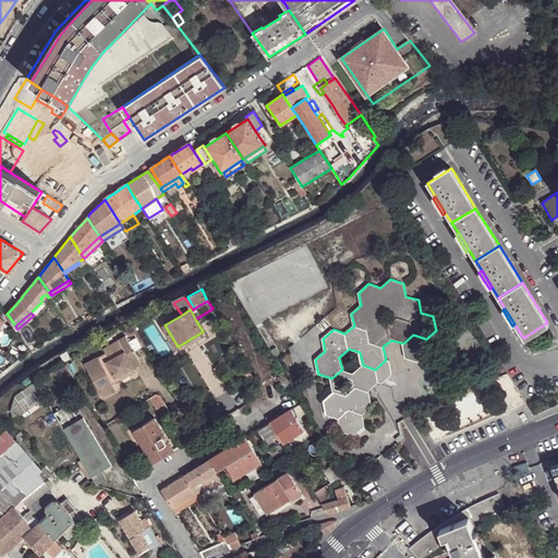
[(324,317),(316,324),(322,330),(330,324),(324,317)]
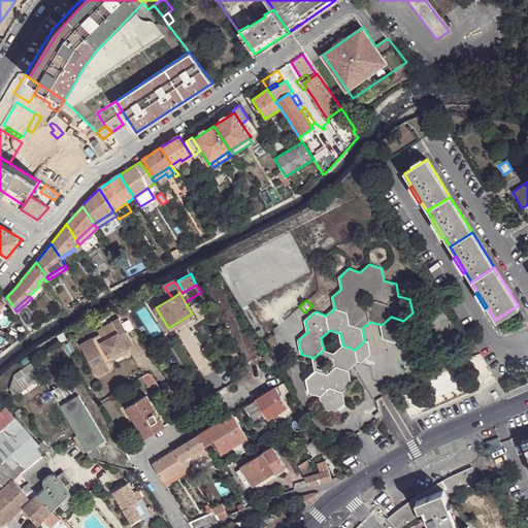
[(405,334),(403,321),(391,317),(382,325),(384,338),(396,342),(405,334)]
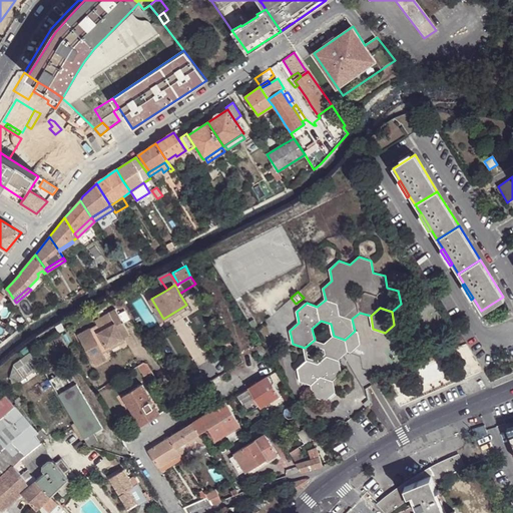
[(97,324),(90,328),(101,349),(122,337),(129,334),(115,309),(108,313),(110,317),(97,324)]
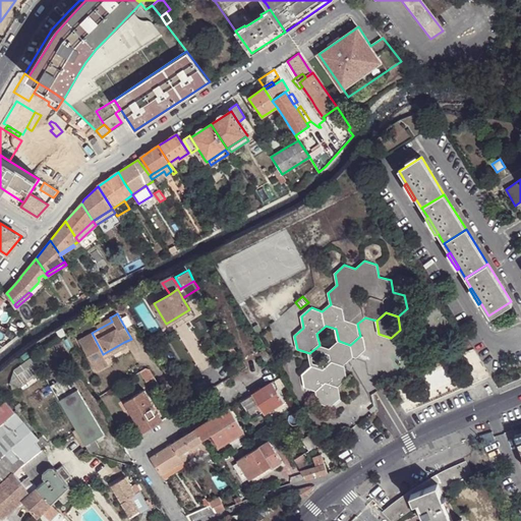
[(97,325),(99,329),(112,322),(110,317),(97,325)]
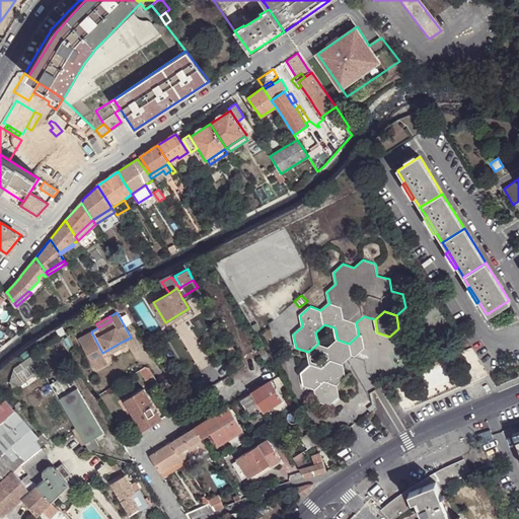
[(106,362),(103,356),(102,353),(91,331),(79,338),(94,367),(106,362)]
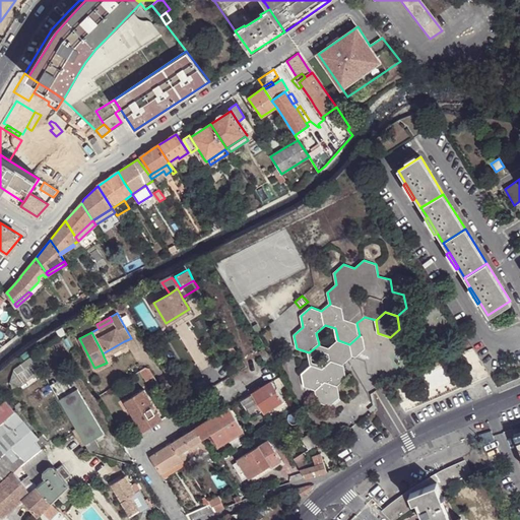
[(351,356),(355,358),(366,348),(363,336),(360,335),(349,344),(351,356)]
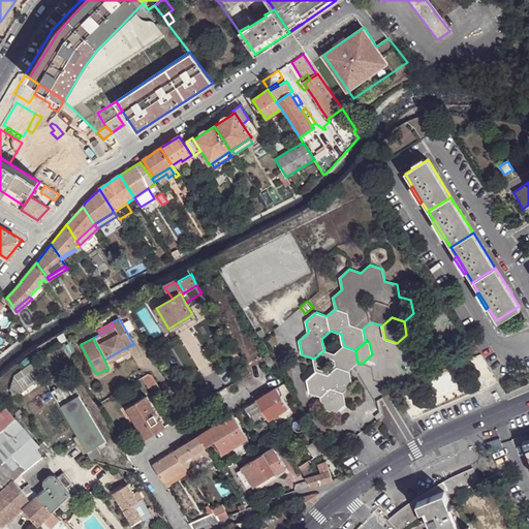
[(355,350),(344,346),(335,353),(338,367),(349,371),(358,363),(355,350)]
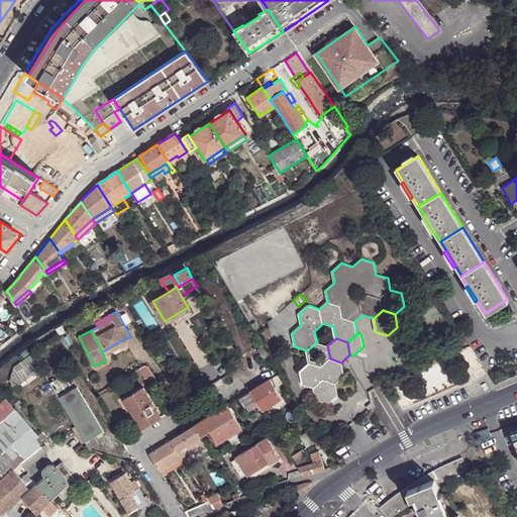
[(102,351),(103,354),(125,342),(123,339),(102,351)]
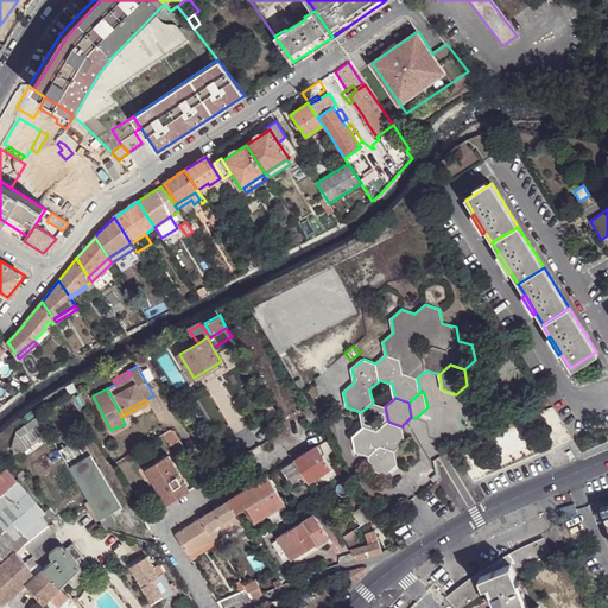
[(301,407),(306,417),(315,412),(309,401),(301,407)]
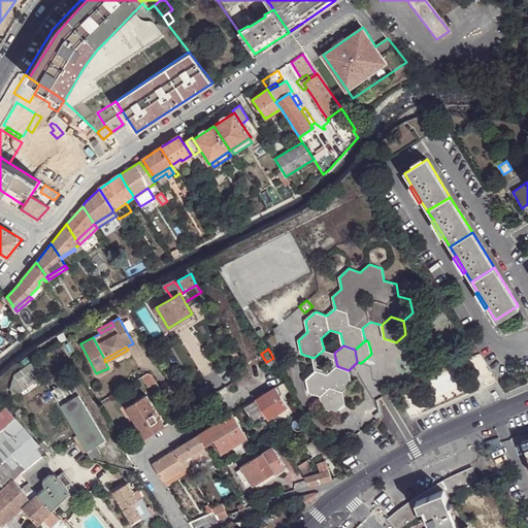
[(270,368),(277,364),(273,358),(266,362),(270,368)]
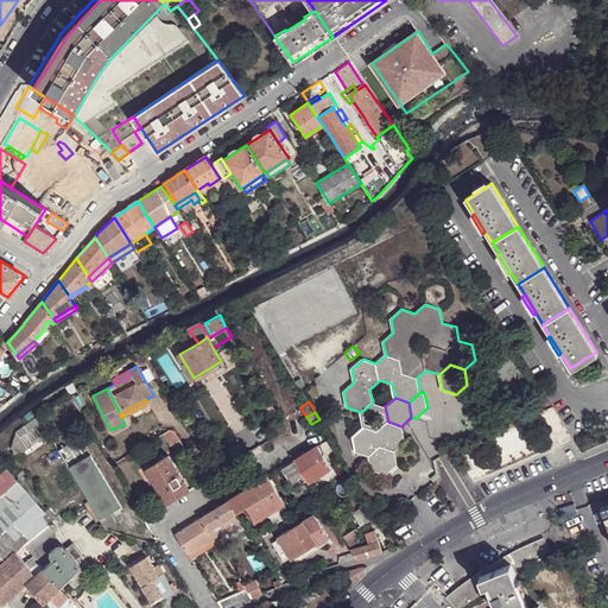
[(18,431),(16,435),(12,444),(14,451),(49,432),(39,416),(18,431)]
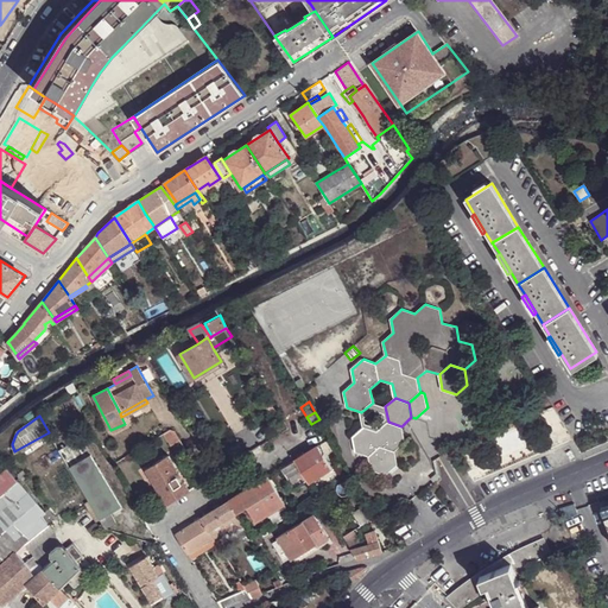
[(405,442),(401,426),(388,422),(378,431),(365,428),(353,437),(356,451),(369,456),(373,470),(387,475),(398,466),(396,451),(405,442)]
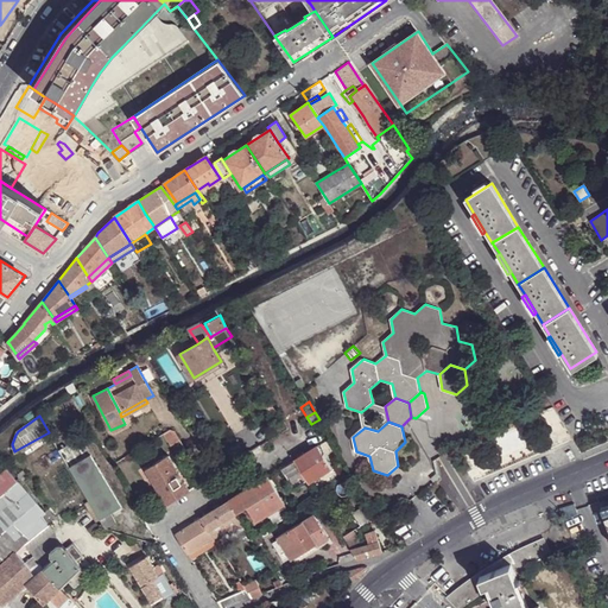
[(309,451),(296,460),(308,479),(310,482),(333,468),(317,445),(309,451)]
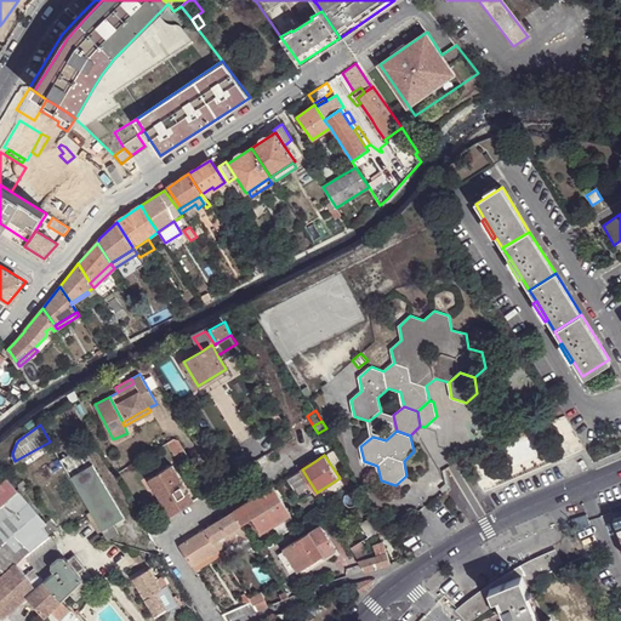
[(104,530),(113,525),(126,518),(93,465),(73,477),(104,530)]
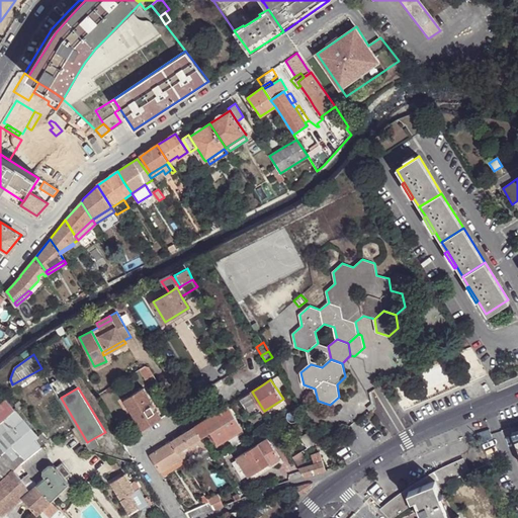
[(123,400),(143,430),(162,418),(143,387),(123,400)]
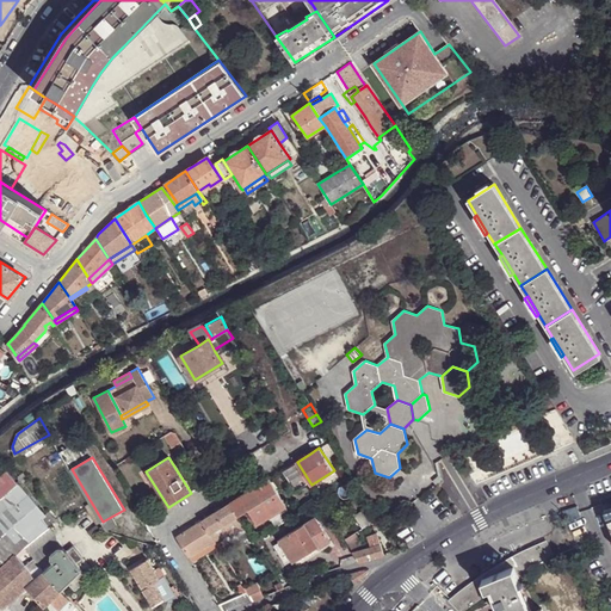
[(309,481),(297,462),(285,469),(298,488),(309,481)]
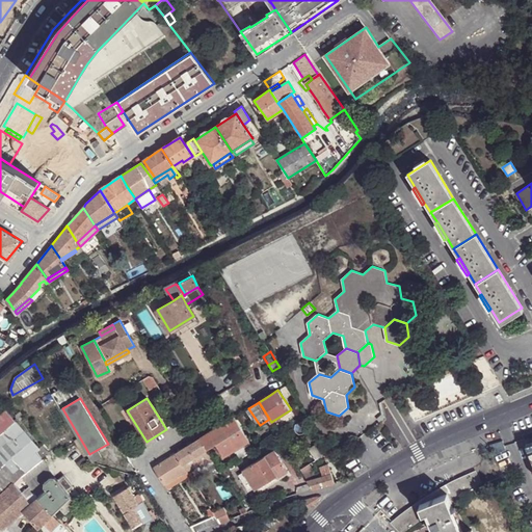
[(6,408),(0,414),(0,429),(8,440),(19,452),(3,466),(0,468),(0,479),(4,486),(6,485),(8,486),(9,485),(10,486),(15,482),(22,476),(43,459),(36,451),(40,449),(6,408)]
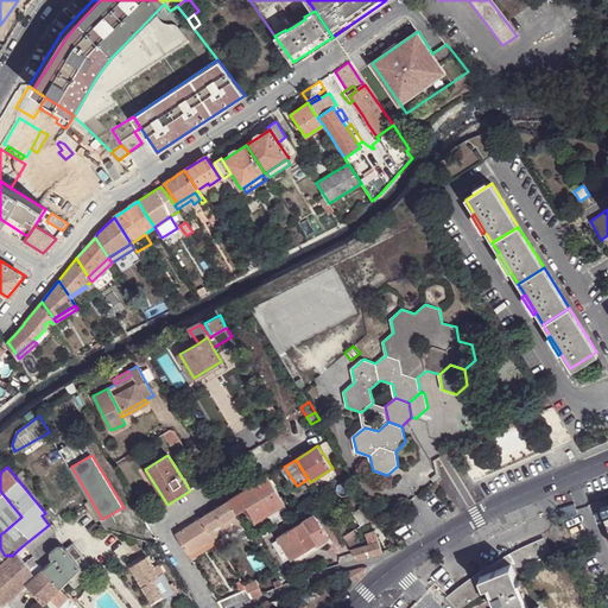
[(229,501),(238,513),(248,507),(276,489),(267,477),(229,501)]
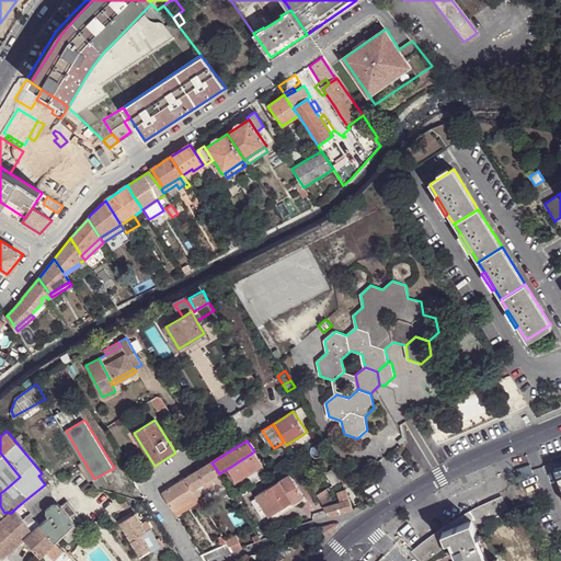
[(290,453),(295,459),(300,455),(297,449),(290,453)]
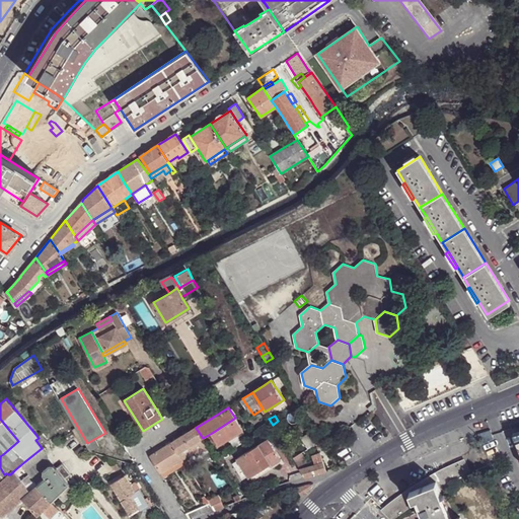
[(235,418),(212,433),(220,446),(230,439),(242,431),(235,418)]
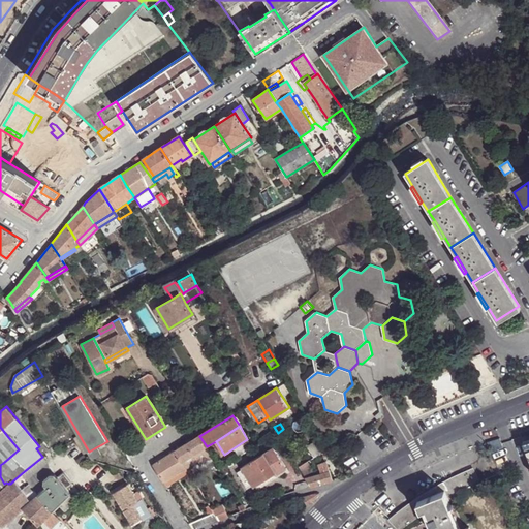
[(0,427),(0,490),(1,492),(10,484),(9,483),(8,484),(6,483),(4,484),(0,476),(0,465),(3,463),(19,449),(8,437),(0,427)]
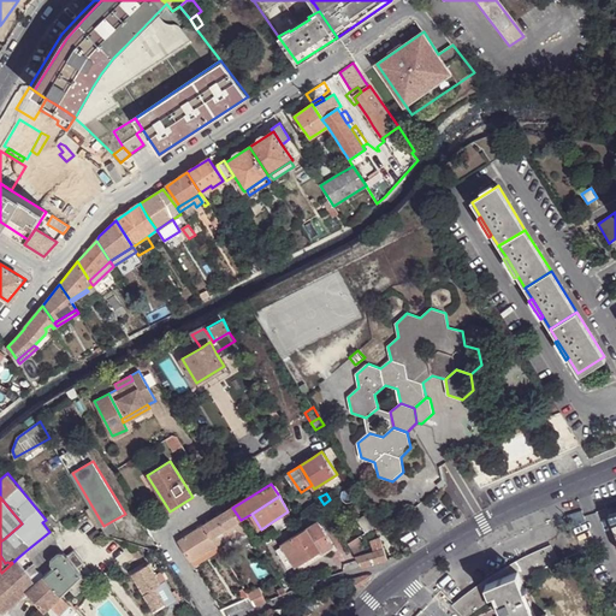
[(205,526),(217,545),(218,546),(232,537),(235,540),(244,534),(246,535),(248,534),(247,533),(248,532),(241,520),(232,508),(205,526)]
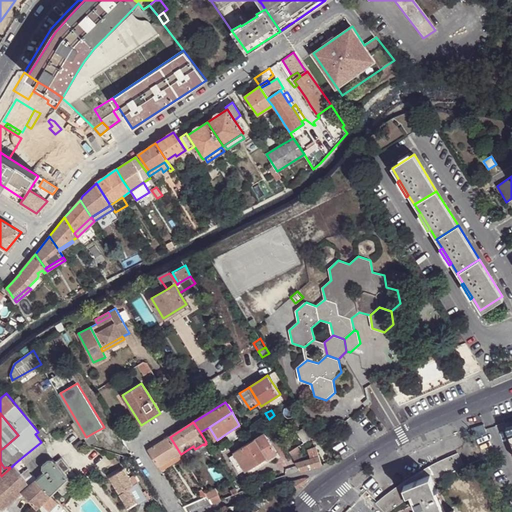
[(317,435),(310,424),(297,432),(304,443),(317,435)]
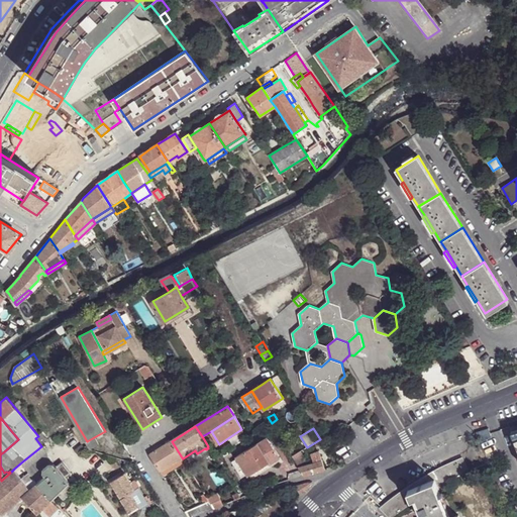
[(247,437),(241,429),(229,437),(234,445),(247,437)]
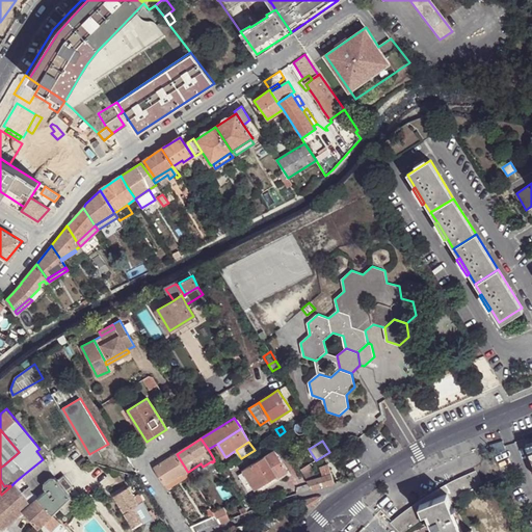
[(42,448),(40,449),(36,451),(43,459),(47,464),(52,460),(42,448)]
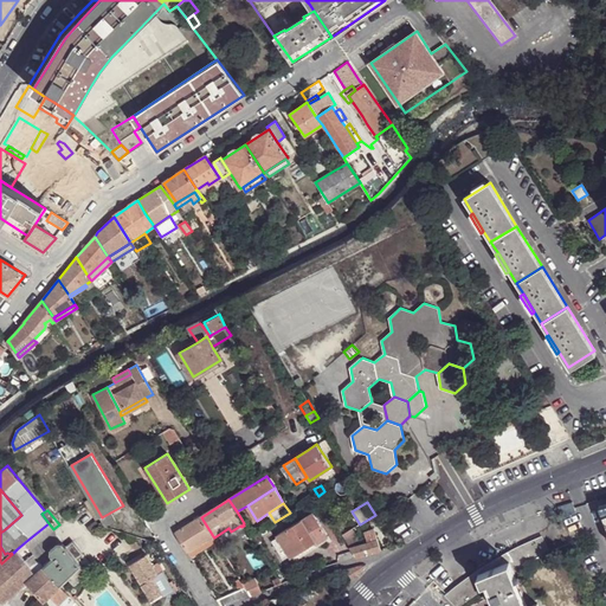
[(329,536),(314,511),(276,535),(277,536),(288,555),(290,558),(294,555),(315,542),(316,545),(329,536)]
